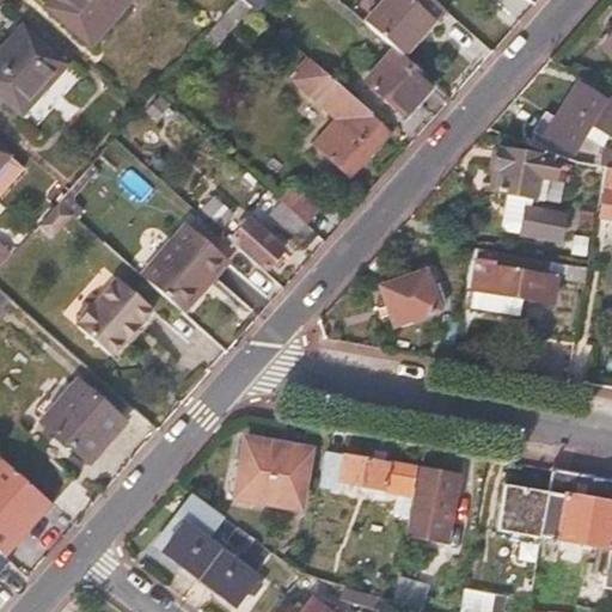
[(48,0),(46,5),(91,46),(132,0),(48,0)]
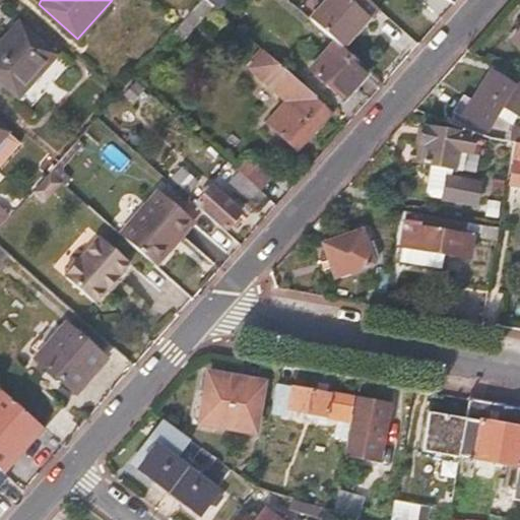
[(201,0),(178,27),(172,34),(182,43),(214,7),(205,0),(201,0)]
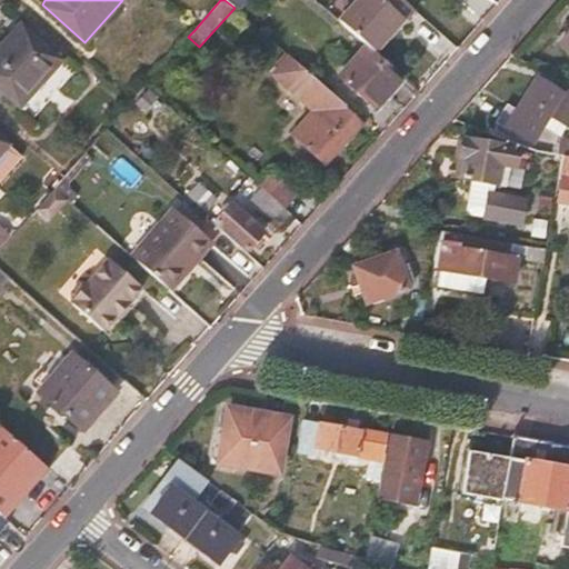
[(249,0),(225,0),(235,8),(239,12),(249,0)]
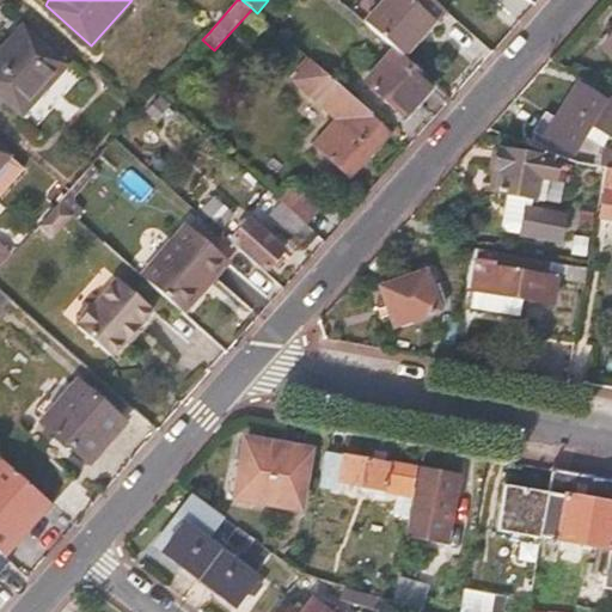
[(411,0),(385,0),(365,24),(393,50),(404,59),(436,22),(411,0)]
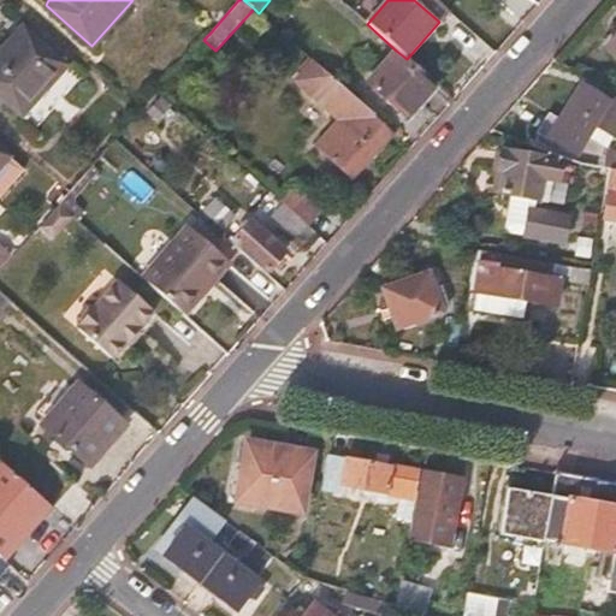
[(414,0),(439,22),(449,12),(436,0),(414,0)]
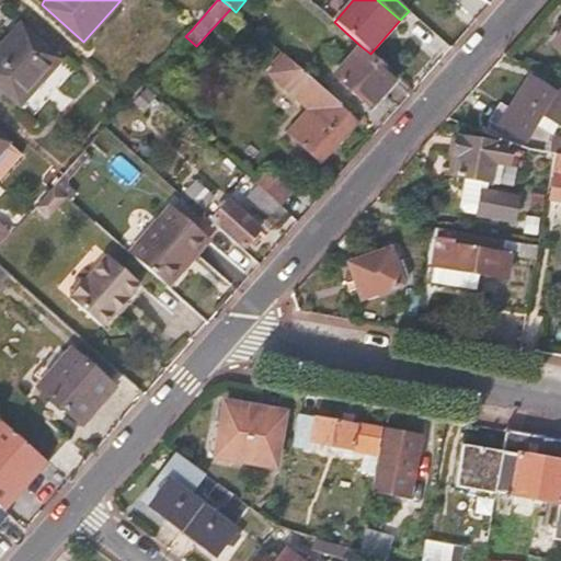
[(60,61),(20,25),(0,47),(0,88),(21,106),(60,61)]
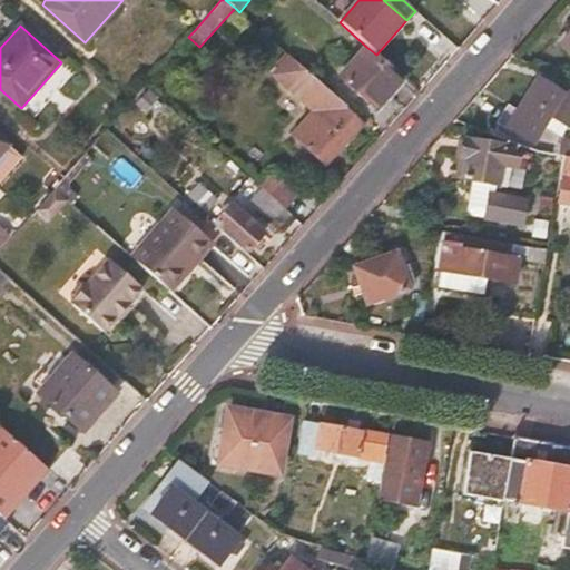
[(569,33),(560,46),(569,53),(569,33)]
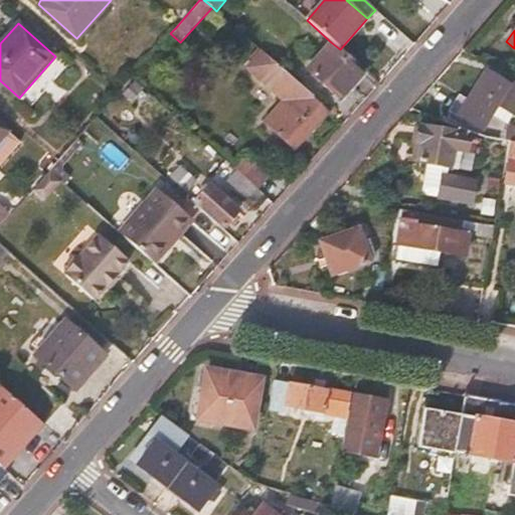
[(339,100),(364,71),(340,49),(331,42),(306,69),(339,100)]
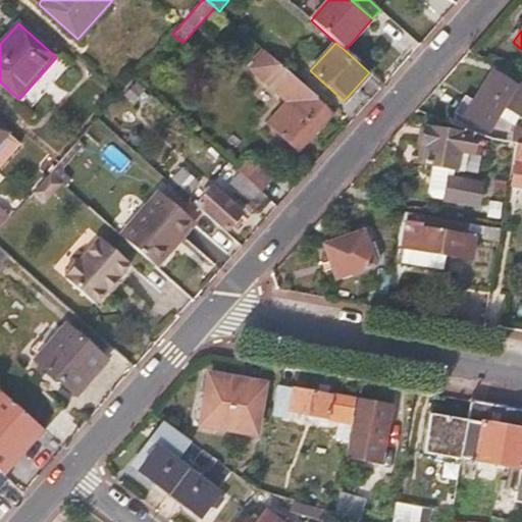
[(309,94),(310,92),(281,66),(270,80),(298,104),(275,129),(298,150),(331,114),(309,94)]
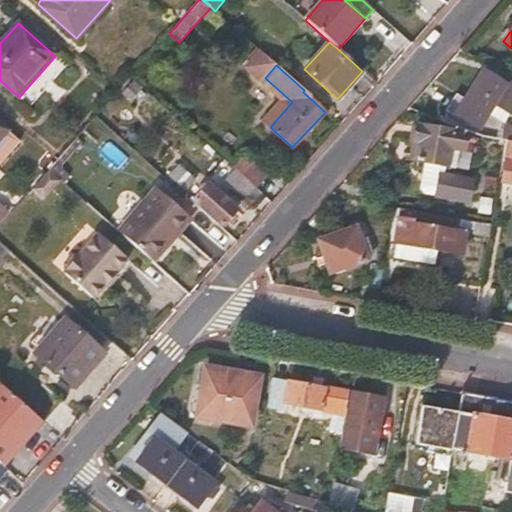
[(497,106),(511,115),(511,113),(511,82),(509,87),(483,71),(464,99),(458,95),(447,111),(480,131),(497,106)]
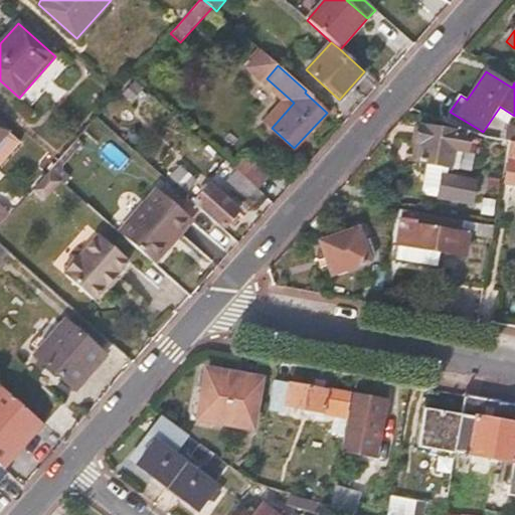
[(152,95),(132,77),(118,93),(138,111),(152,95)]
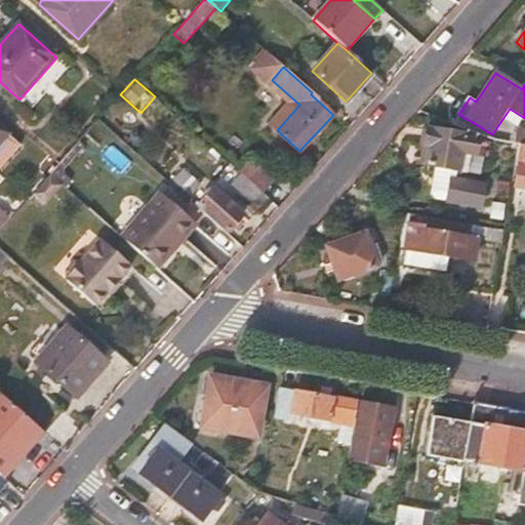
[(524,129),(518,128),(516,143),(521,144),(524,144),(524,129)]
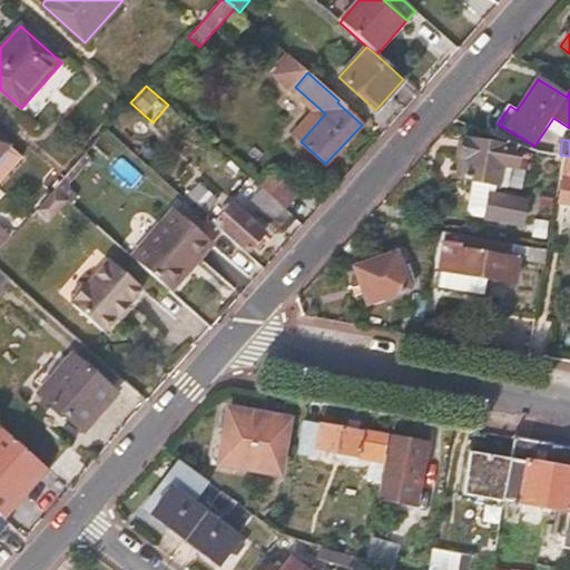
[(516,170),(519,148),(471,140),(463,179),(498,186),(501,168),(516,170)]
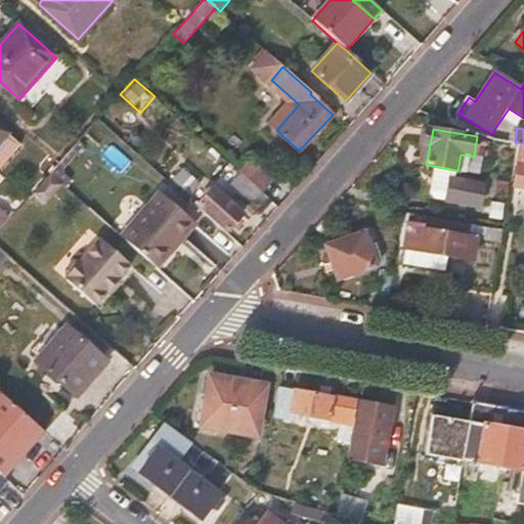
[(523,143),(520,143),(513,186),(523,187),(523,143)]
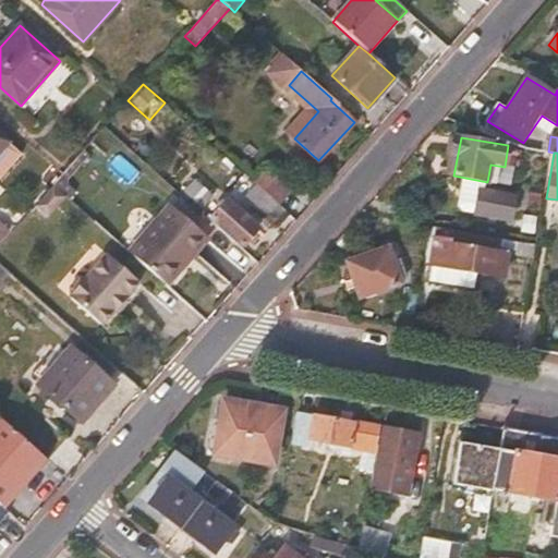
[(194,180),(184,190),(203,207),(213,197),(194,180)]
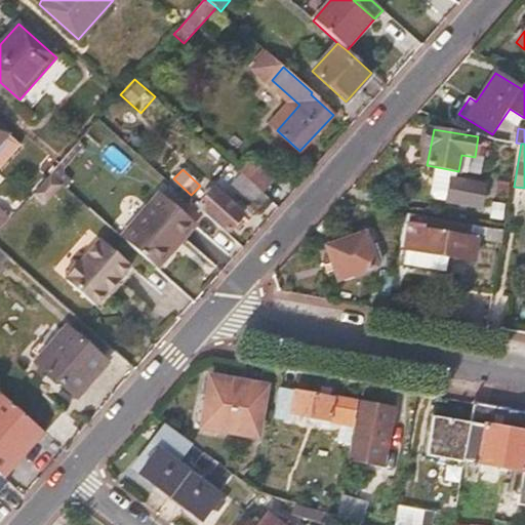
[(485,207),(489,183),(451,175),(447,201),(485,207)]
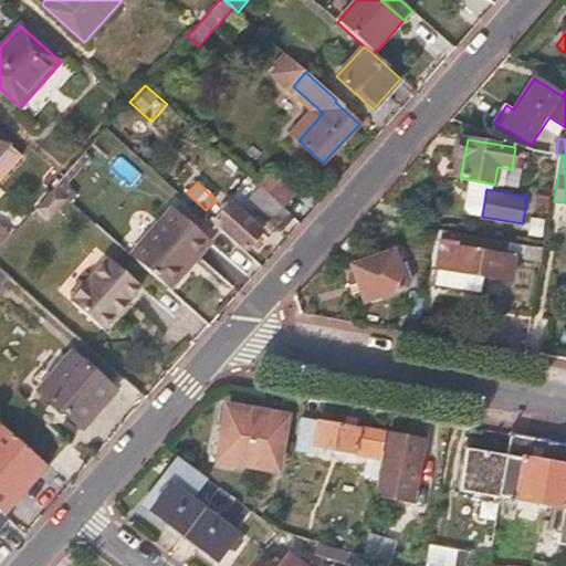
[(281,229),(293,217),(272,198),(260,211),(281,229)]
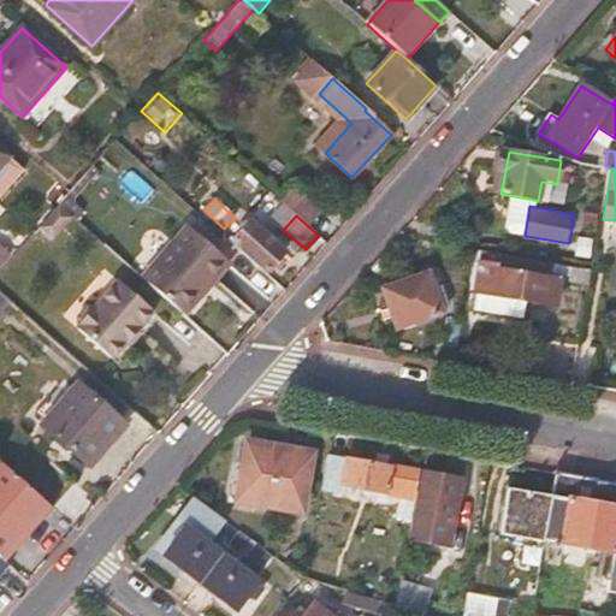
[(285,253),(253,224),(232,246),(265,274),(285,253)]
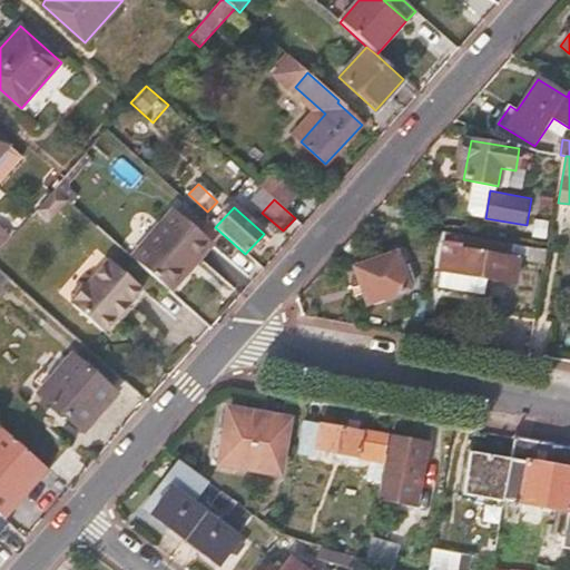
[(127,261),(170,297),(215,245),(172,208),(127,261)]
